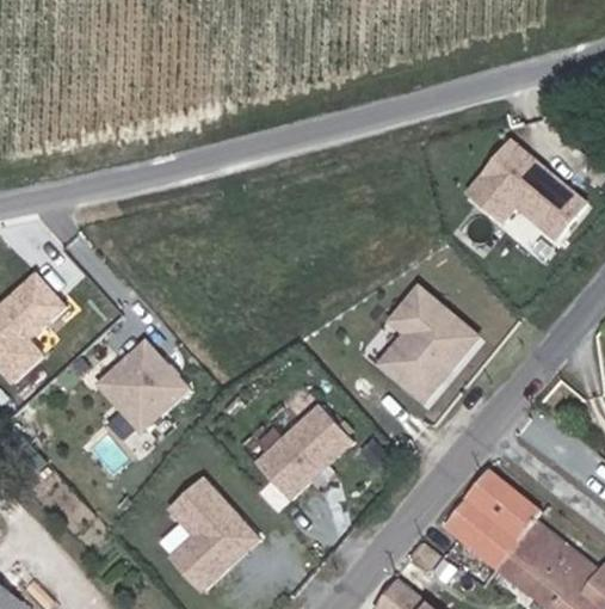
[(512,214),(561,245),(592,196),(504,140),(464,201),(505,226),(512,214)]
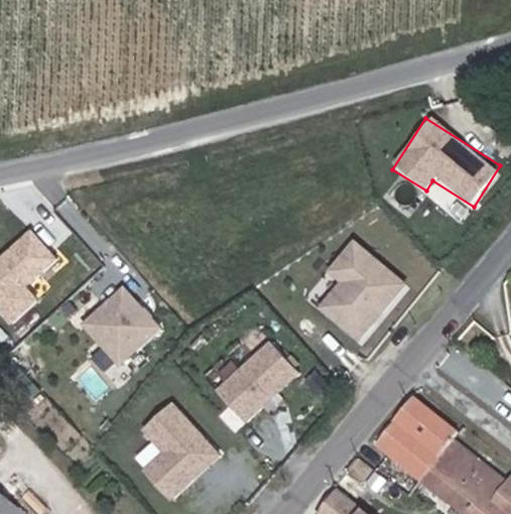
[(28,228),(0,254),(0,314),(10,326),(38,299),(26,287),(57,258),(28,228)]
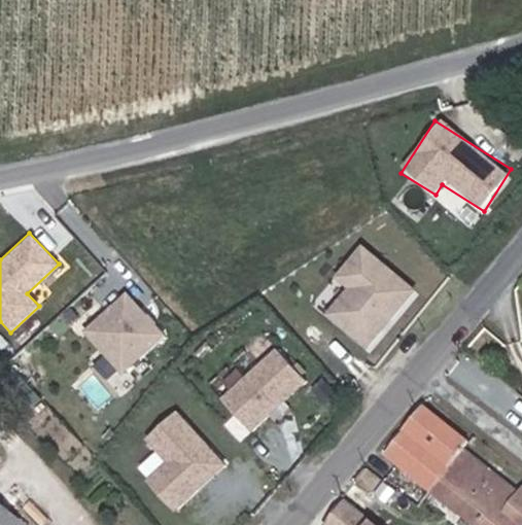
[(358,244),(332,278),(344,288),(321,316),(368,353),(417,291),(358,244)]
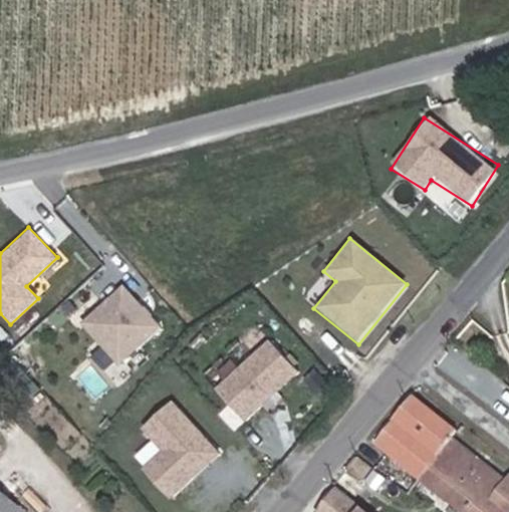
[(123,283),(78,323),(117,367),(163,328),(123,283)]
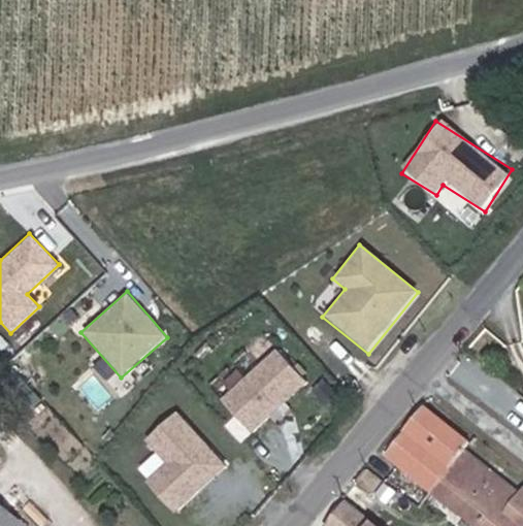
[(218,400),(250,434),(306,382),(273,348),(218,400)]
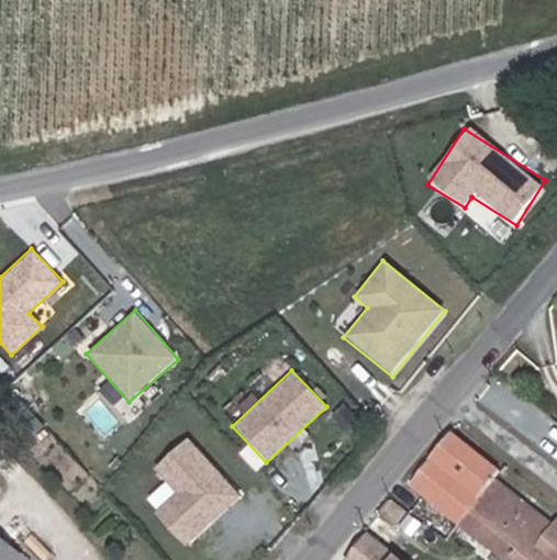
[(469,511),(502,469),(508,463),(455,423),(418,470),(469,511)]
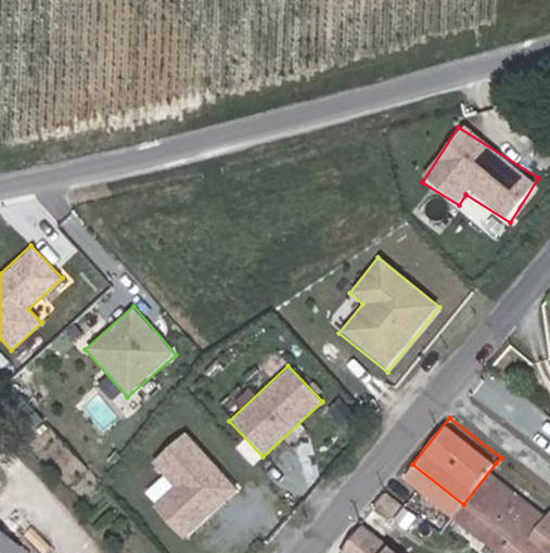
[(184,431),(150,464),(162,477),(142,497),(184,540),(239,487),(184,431)]
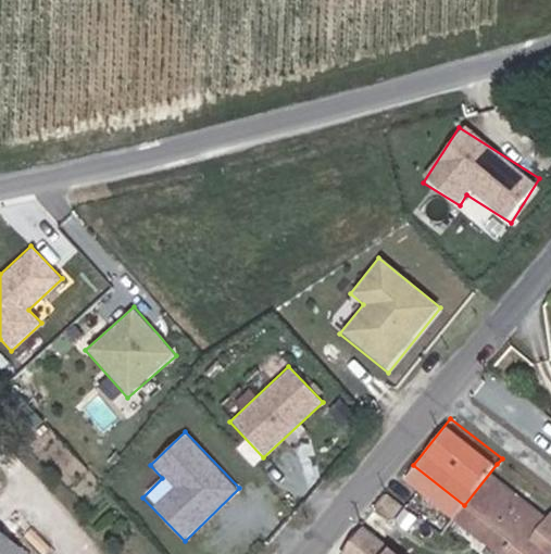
[(495,528),(527,487),(497,464),(464,505),(495,528)]
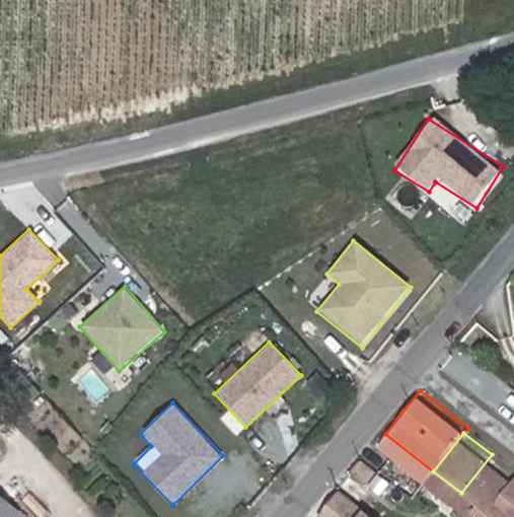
[(0,510),(33,469),(0,441),(0,510)]
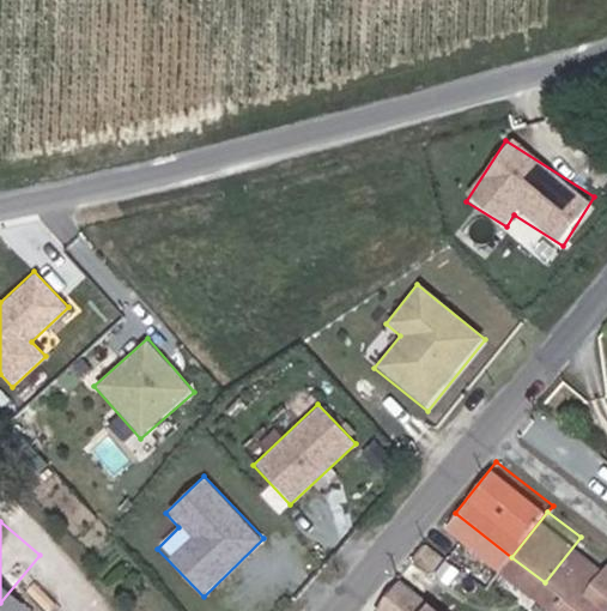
[(467,555),(435,527),(422,542),(422,543),(438,558),(429,572),(444,584),(467,555)]
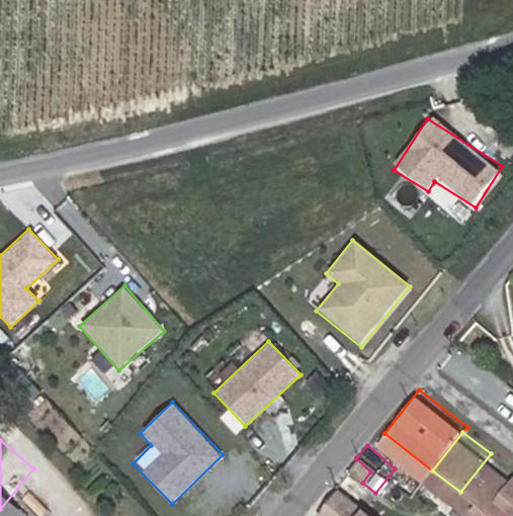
[(512,488),(512,470),(491,453),(460,492),(491,515),(512,488)]
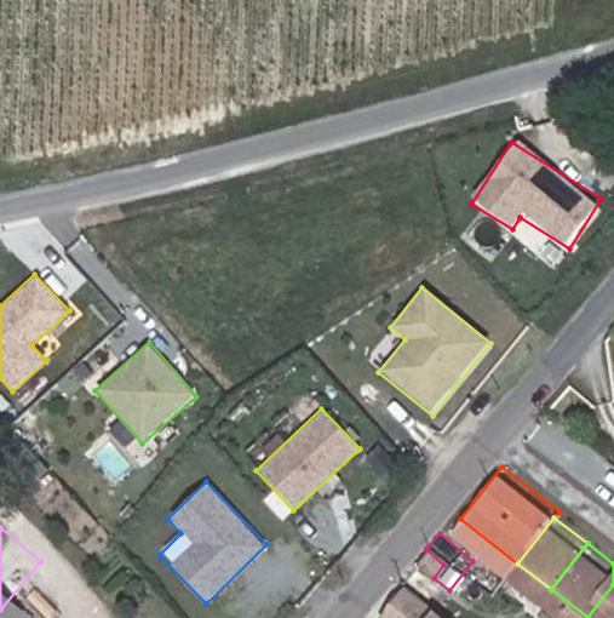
[(28,617),(62,579),(40,561),(0,610),(0,617),(28,617)]
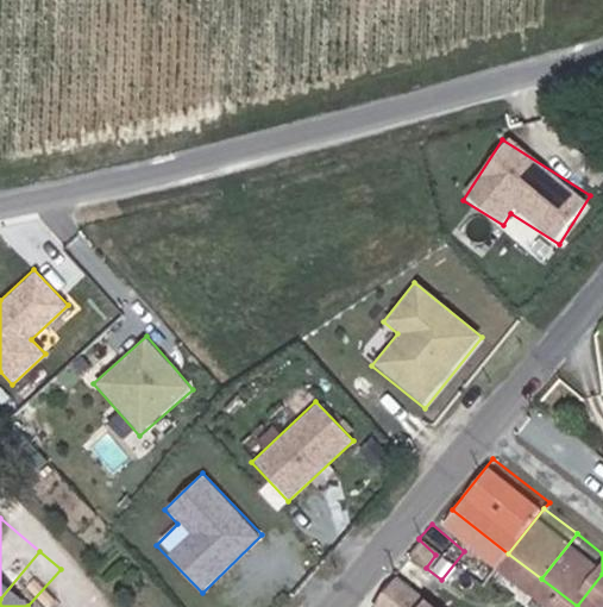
[(602,606),(602,574),(577,606),(602,606)]
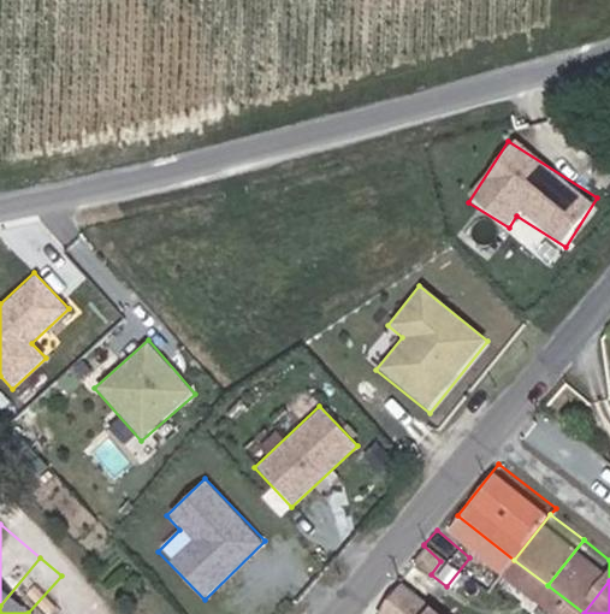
[(391,606),(401,613),(412,613),(430,595),(412,582),(391,606)]
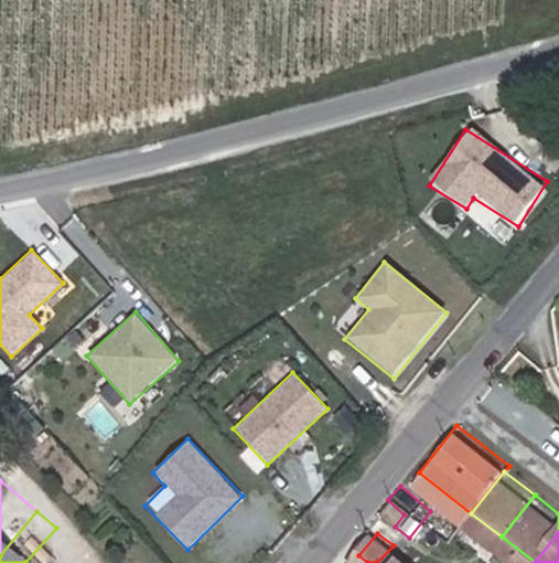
[(415,562),(394,545),(377,562),(415,562)]
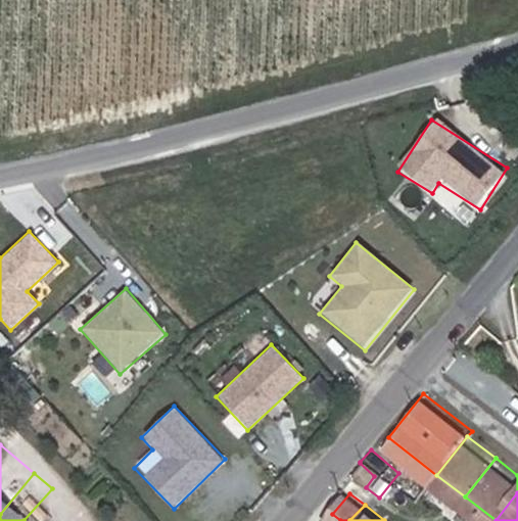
All buildings are outlined.
